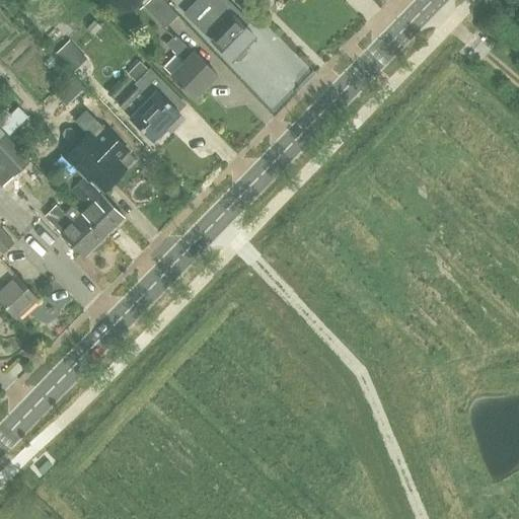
[(177,16),(162,0),(149,0),(143,6),(163,28),(177,16)]
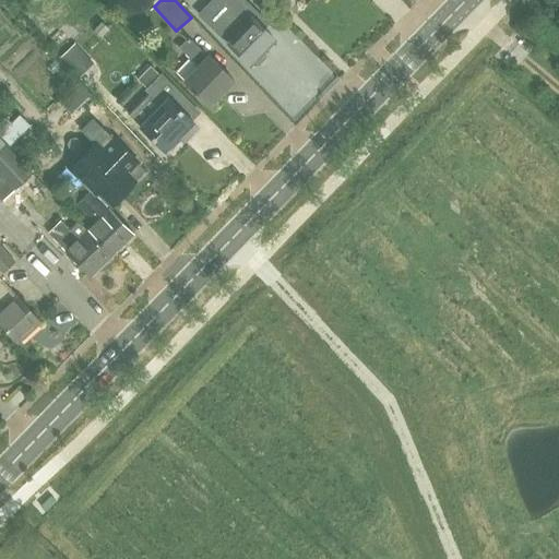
[(270,44),(274,39),(262,28),(266,24),(258,15),(242,0),(237,0),(211,27),(227,44),(250,64),(251,63),(254,66),(258,66),(264,58),(264,55),(262,51),(263,50),(262,49),(268,43),(270,44)]
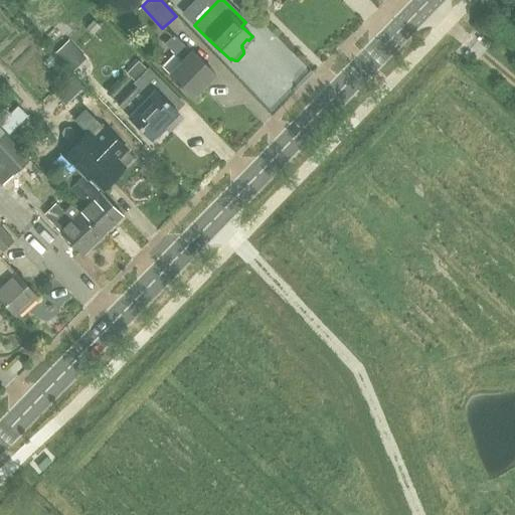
[(192,51),(191,52),(173,35),(164,44),(182,61),(170,74),(192,97),(215,74),(192,51)]
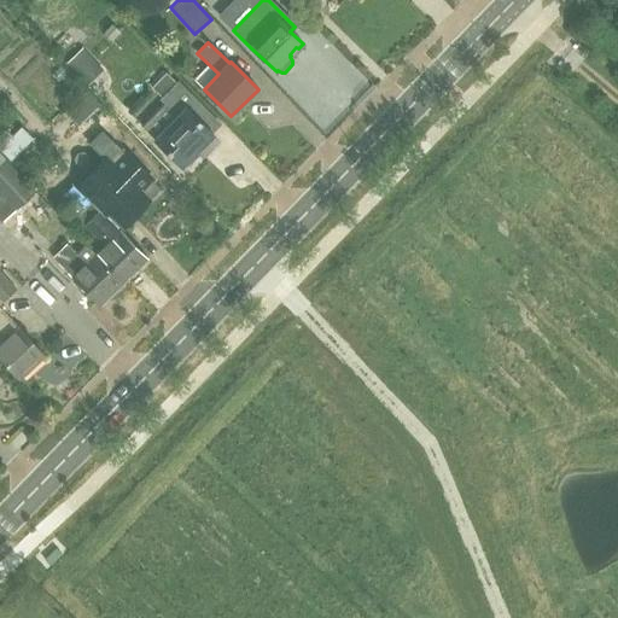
[(104,69),(82,48),(65,64),(87,86),(104,69)]
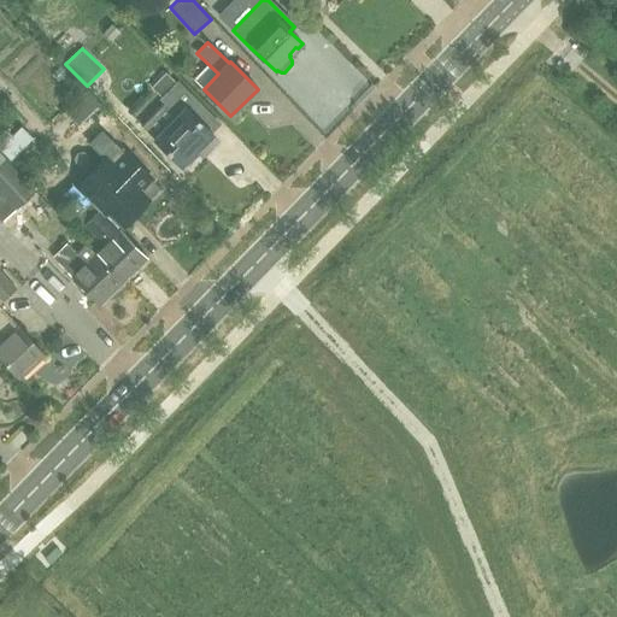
[(178,82),(177,83),(166,72),(152,87),(163,98),(160,100),(177,117),(154,140),(181,166),(212,135),(191,113),(200,104),(178,82)]
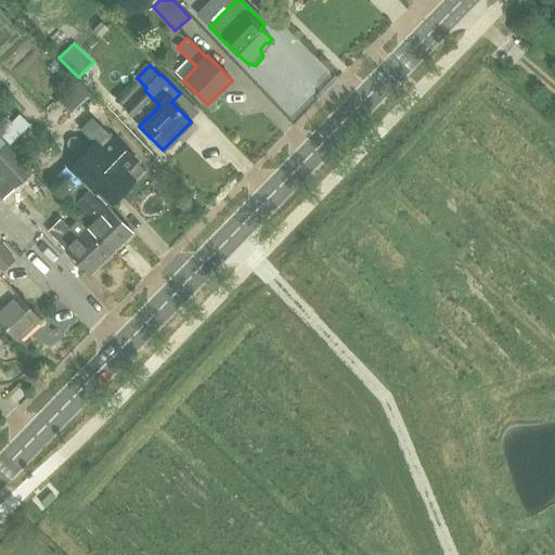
[(74,77),(54,101),(67,113),(88,89),(74,77)]
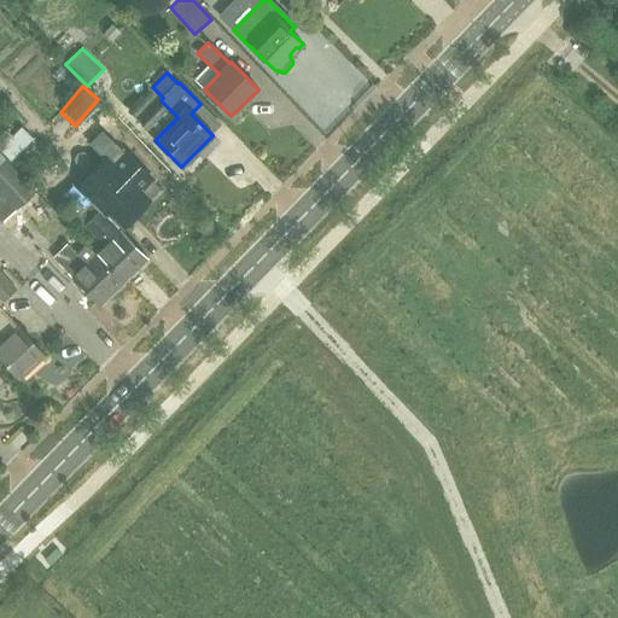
[(105,159),(80,185),(106,213),(109,210),(124,226),(149,200),(140,192),(152,180),(101,132),(89,144),(105,159)]
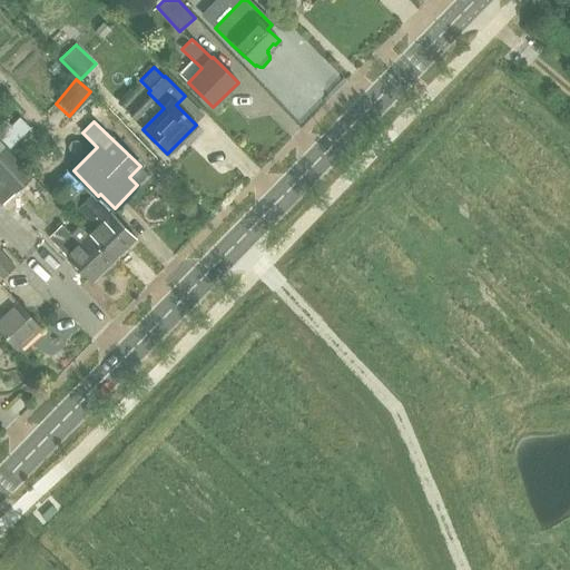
[(0,177),(15,194),(32,178),(7,151),(0,157),(0,177)]
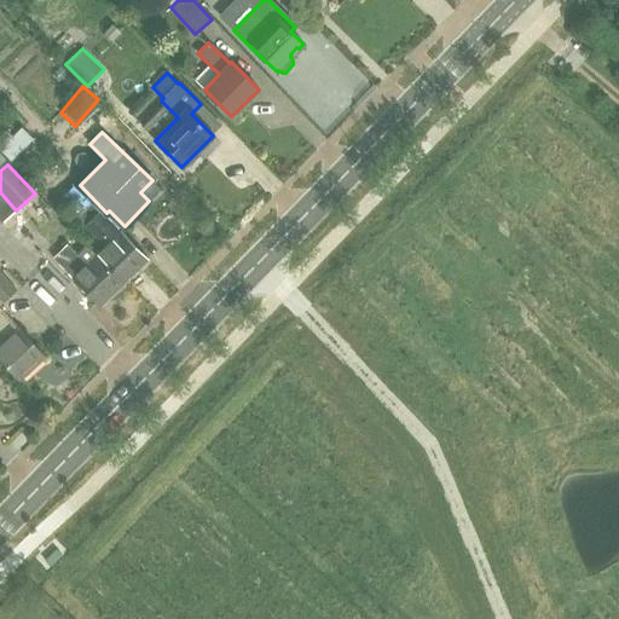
[(123,284),(96,255),(86,246),(76,255),(67,244),(53,259),(100,306),(123,284)]
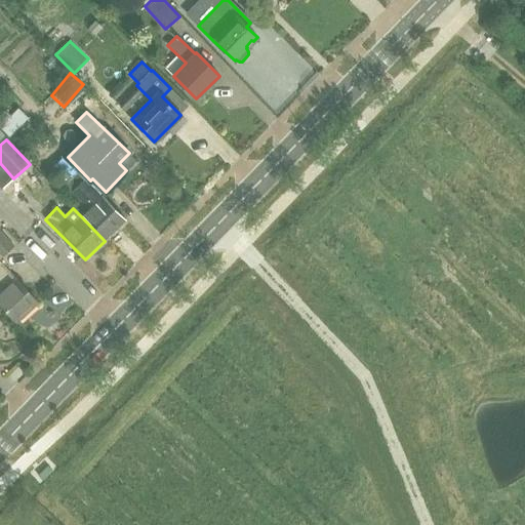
[(0,254),(2,256),(12,247),(0,233),(0,254)]
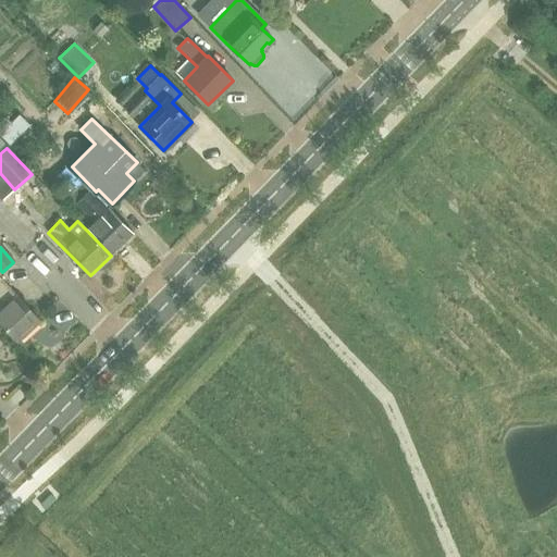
[(17,295),(16,296),(0,277),(0,322),(17,342),(40,321),(17,295)]
